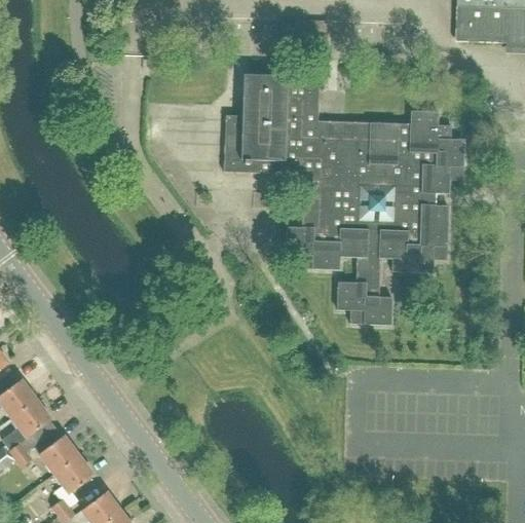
[(456,0),(455,37),(458,40),(505,42),(505,37),(524,37),(524,0),(456,0)]
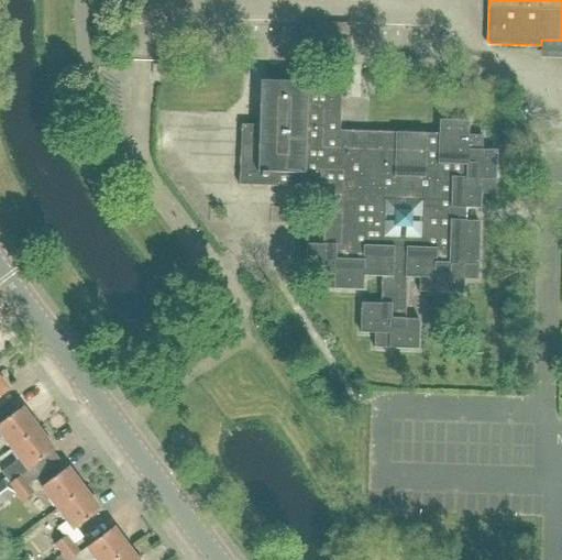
[(260,123),(249,122),(242,122),(240,183),(330,186),(329,204),(327,204),(323,206),(323,221),(322,242),(306,241),(305,272),(319,272),(319,286),(364,288),(364,274),(382,275),(381,302),(361,300),(360,331),(374,331),(374,346),(419,347),(420,317),(406,317),(407,304),(407,275),(420,276),(419,291),(463,292),(464,277),(478,278),(480,233),(481,219),(464,219),(464,206),(482,207),(482,191),(496,193),(497,149),(483,147),(484,133),(470,133),(470,119),(439,118),(439,132),(434,132),(426,131),(349,129),(340,129),(341,109),(342,87),(308,86),(308,79),(261,78),(260,80),(261,80),(260,123)]
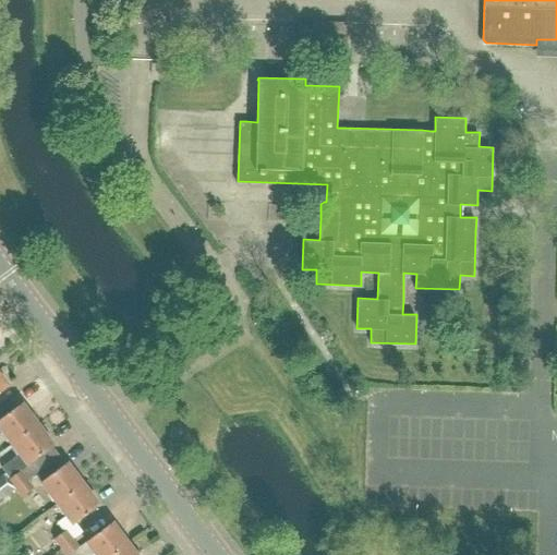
[(422,357),(422,365),(448,365),(448,356),(422,357)]
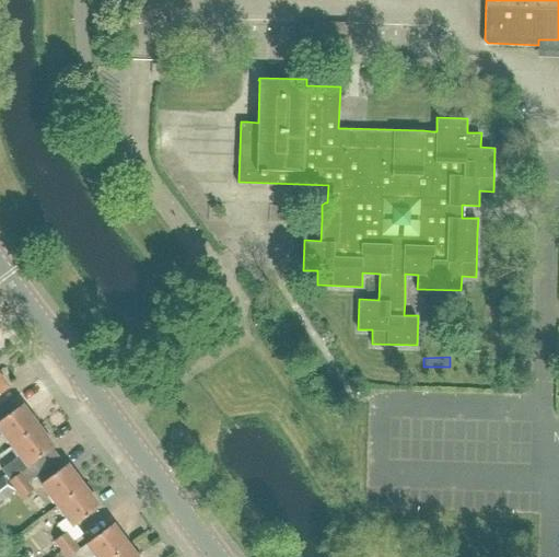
[(12,444),(37,425),(22,404),(0,419),(0,433),(2,432),(12,444)]
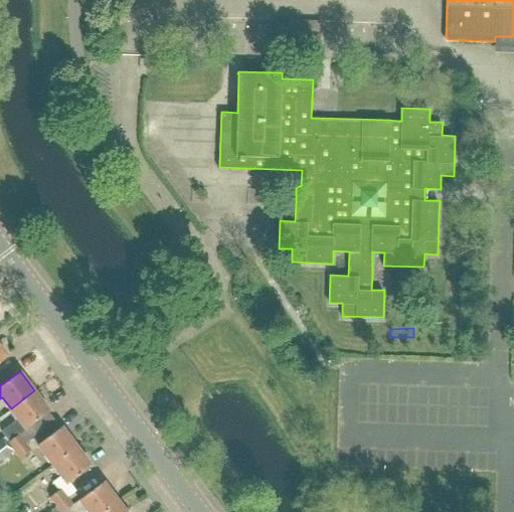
[(18,433),(36,419),(49,409),(34,390),(11,408),(17,417),(2,429),(6,435),(0,439),(0,460),(14,449),(14,450),(25,442),(18,433)]
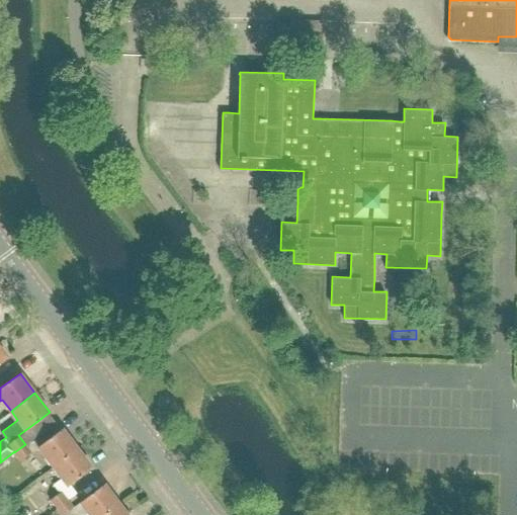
[(52,466),(77,448),(62,428),(36,447),(37,447),(31,452),(25,444),(14,452),(20,460),(30,453),(37,462),(45,457),(52,466)]
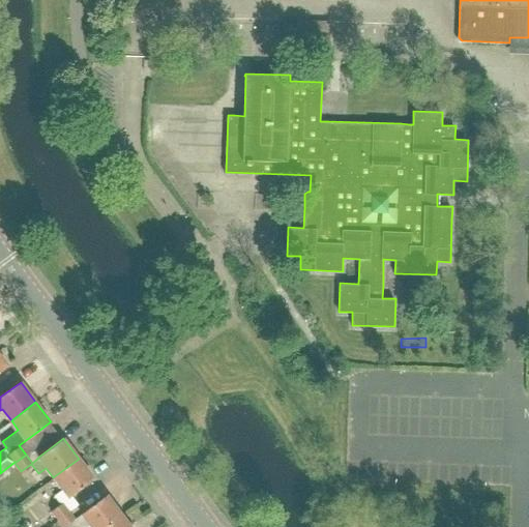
[(71,495),(80,489),(93,478),(79,459),(53,477),(61,489),(55,494),(62,502),(35,522),(38,526),(46,526),(59,518),(78,503),(71,495)]
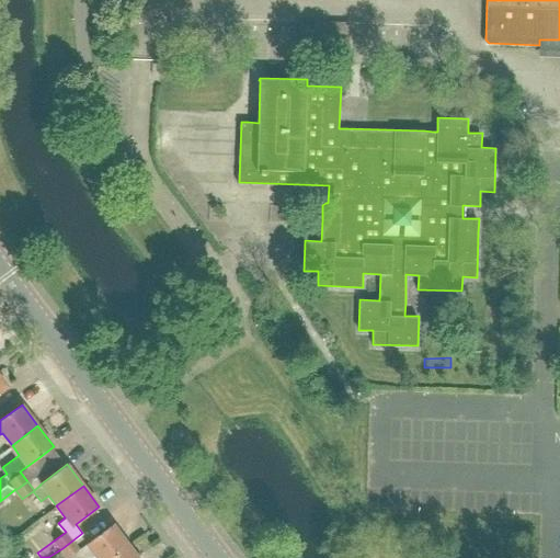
[(11,516),(19,528),(34,519),(26,507),(11,516)]
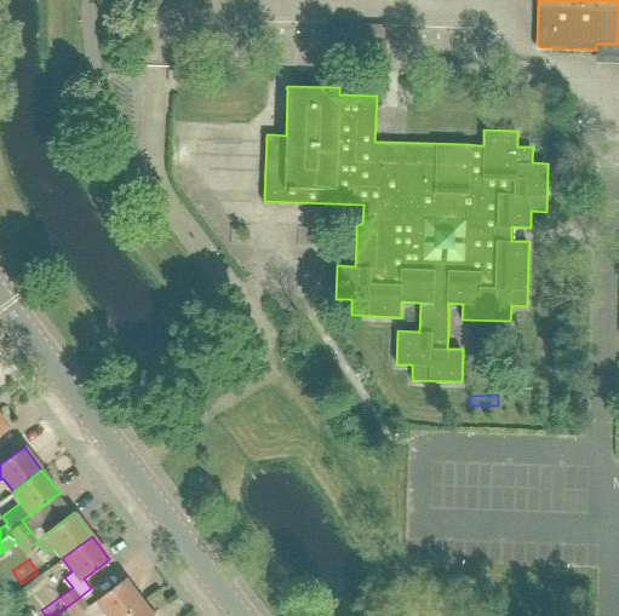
[(101,615),(124,615),(142,603),(125,579),(98,599),(91,588),(69,605),(76,615),(89,606),(95,615),(98,612),(101,615)]
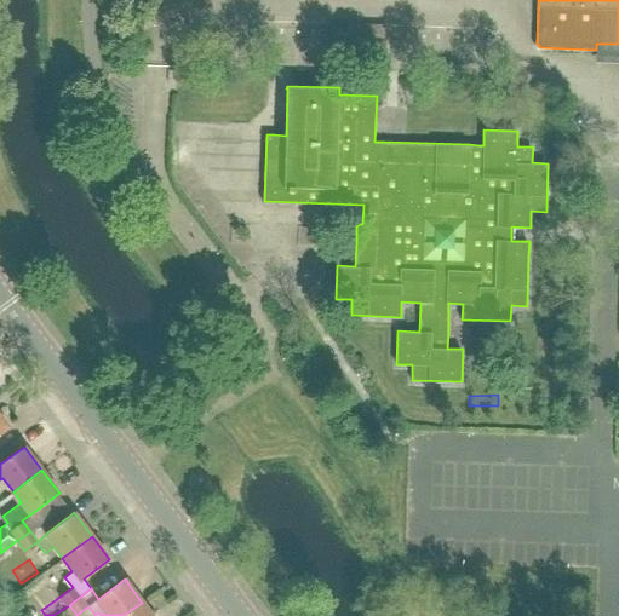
[(153,615),(142,603),(124,615),(153,615)]
